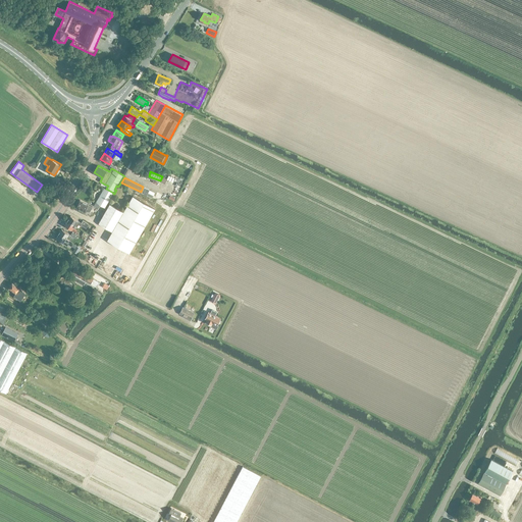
[(105,207),(113,194),(113,193),(106,189),(104,188),(96,202),(105,207)]
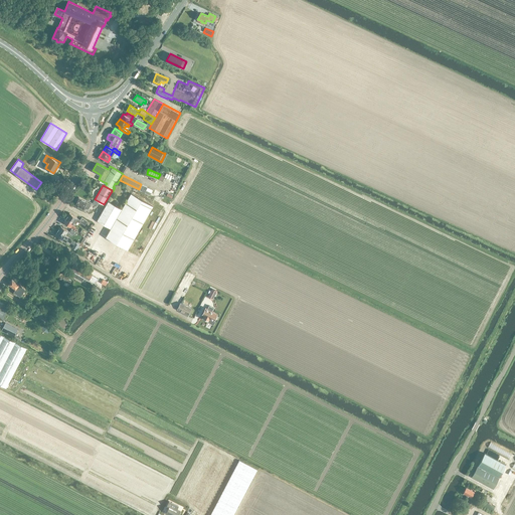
[(146,190),(147,187),(142,185),(139,190),(150,195),(151,193),(146,190)]
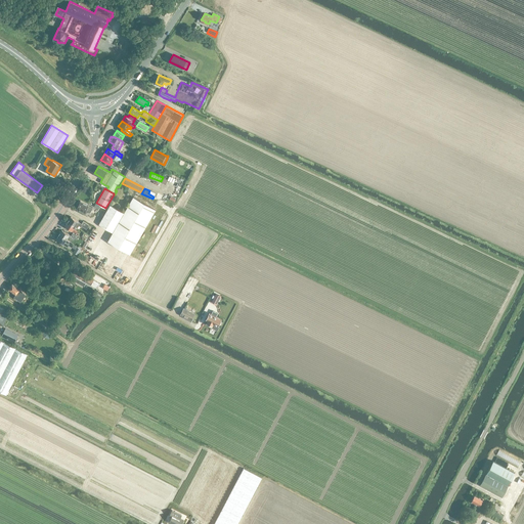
[(156,210),(153,208),(133,197),(124,212),(122,212),(111,205),(99,224),(122,237),(135,245),(156,210)]
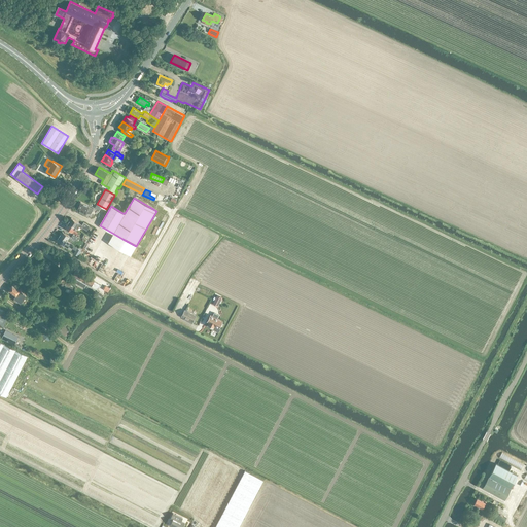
[(84,214),(86,211),(91,213),(93,209),(89,207),(80,203),(77,209),(84,214)]
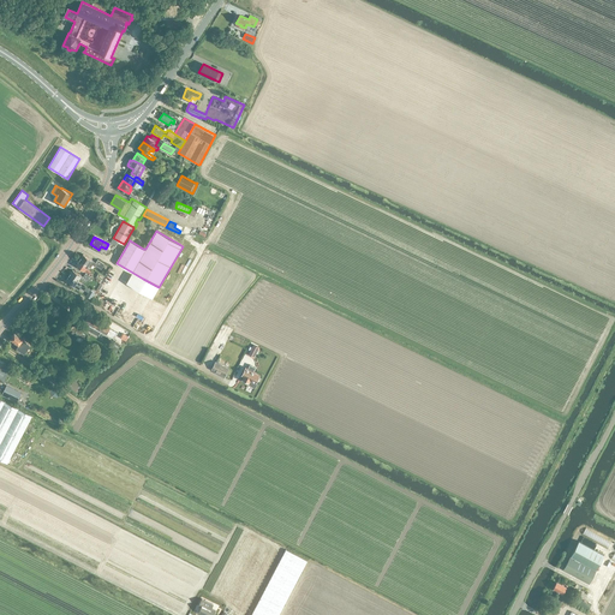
[(95,266),(101,269),(105,264),(97,260),(96,262),(83,255),(79,260),(89,266),(91,268),(93,264),(95,266)]
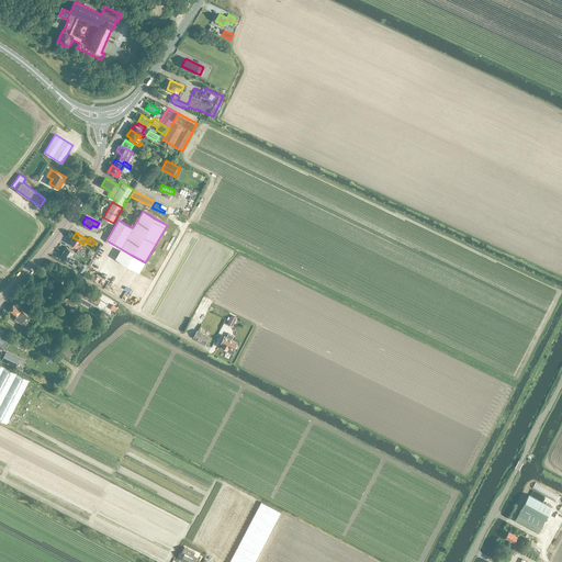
[(81,243),(72,237),(69,242),(81,250),(83,248),(79,245),(81,243)]
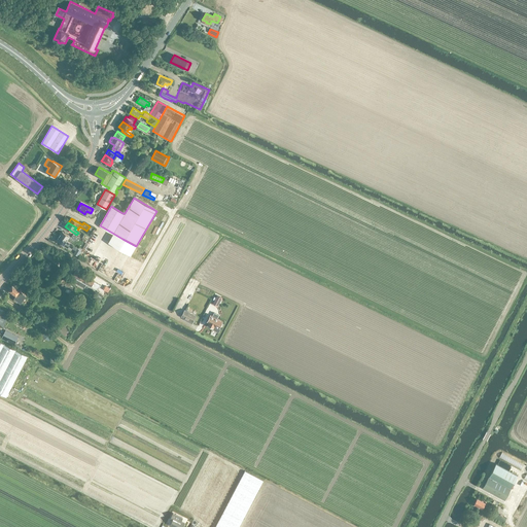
[(63,231),(59,236),(67,241),(68,239),(73,242),(75,239),(76,240),(77,238),(74,236),(72,238),(63,231)]
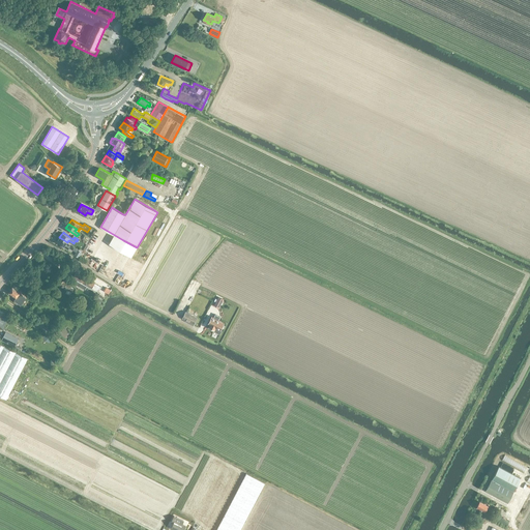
[(56,241),(64,246),(68,249),(69,247),(66,244),(67,242),(59,237),(56,241)]
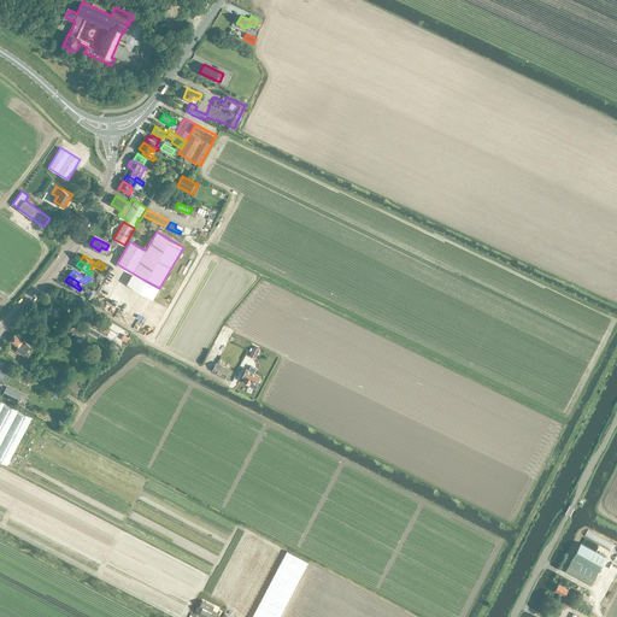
[(86,328),(86,329),(99,336),(101,333),(115,340),(117,334),(110,330),(110,329),(100,323),(101,322),(99,319),(98,322),(88,317),(84,323),(86,323),(83,327),(86,328)]
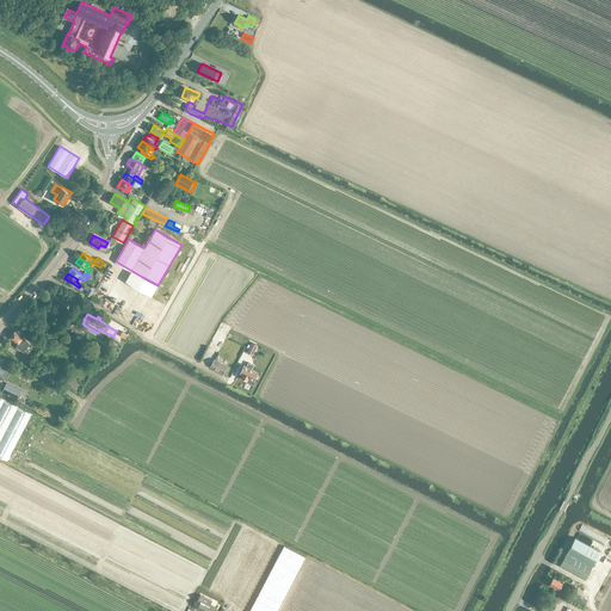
[(82,331),(85,325),(82,323),(76,320),(78,319),(71,315),(65,327),(82,337),(85,332),(82,331)]
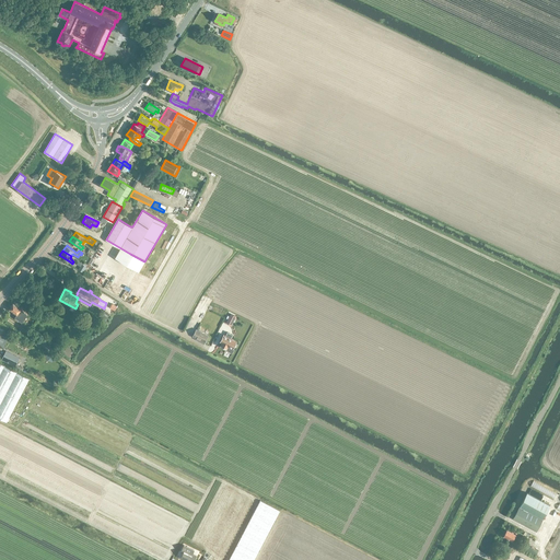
[(16,314),(14,316),(22,322),(28,314),(21,308),(13,303),(9,308),(16,314)]
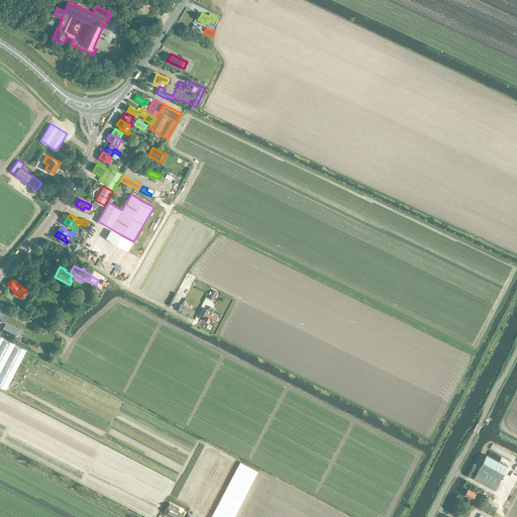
[(102,290),(97,287),(93,294),(98,297),(102,290)]
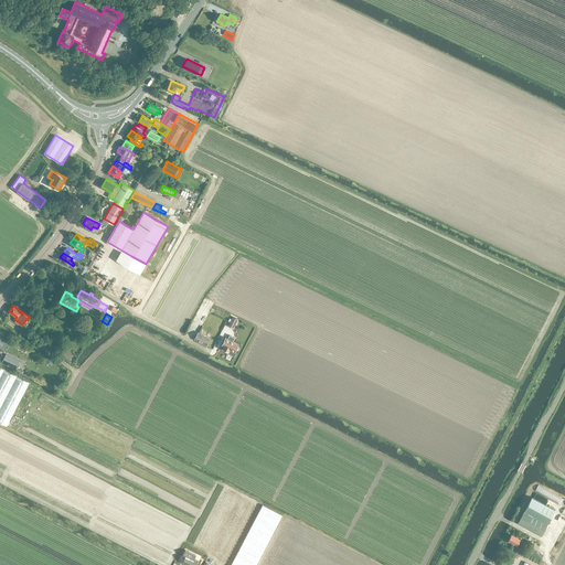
[(233,317),(228,326),(233,328),(238,319),(233,317)]
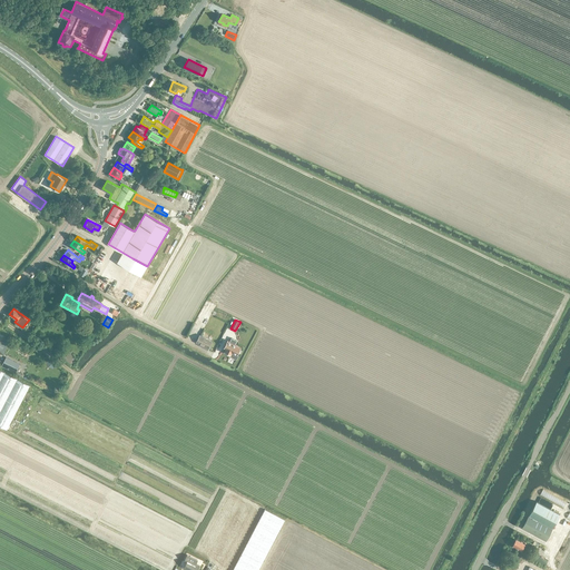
[(208,349),(213,342),(199,335),(196,342),(208,349)]
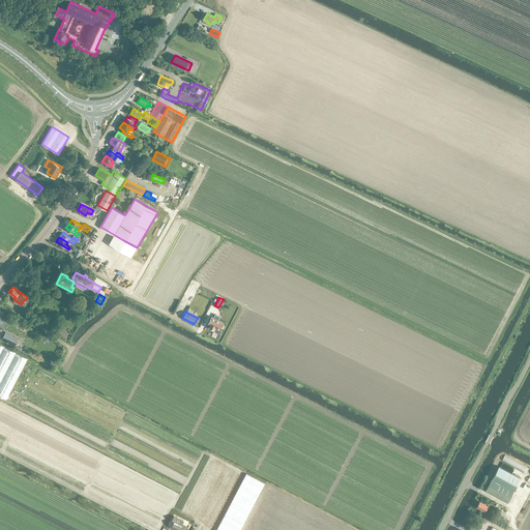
[(210,316),(206,323),(208,324),(207,326),(212,329),(211,330),(217,333),(219,329),(218,329),(222,323),(217,321),(217,320),(216,319),(218,316),(213,314),(211,317),(210,316)]
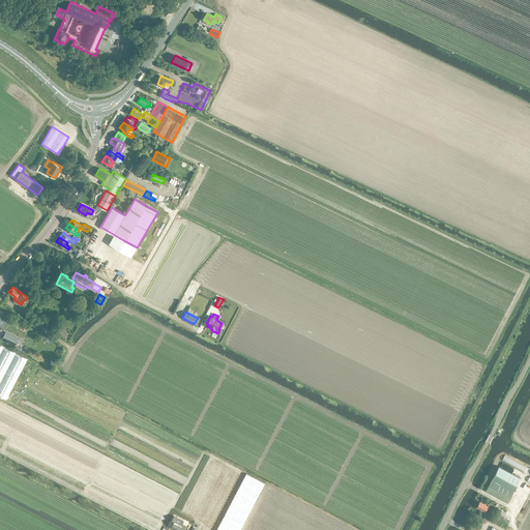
[(19,339),(6,331),(2,341),(15,347),(19,339)]
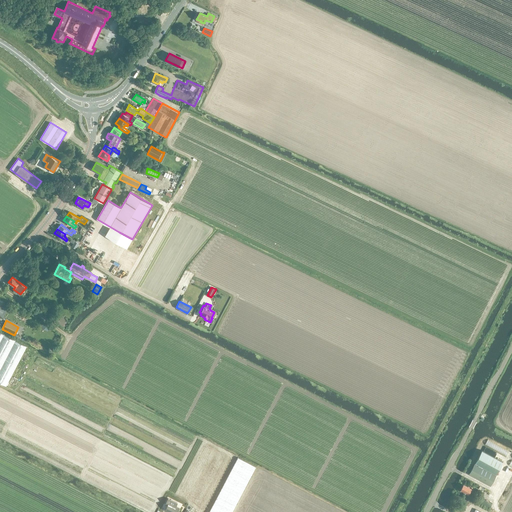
[(41,331),(37,338),(42,340),(45,333),(41,331)]
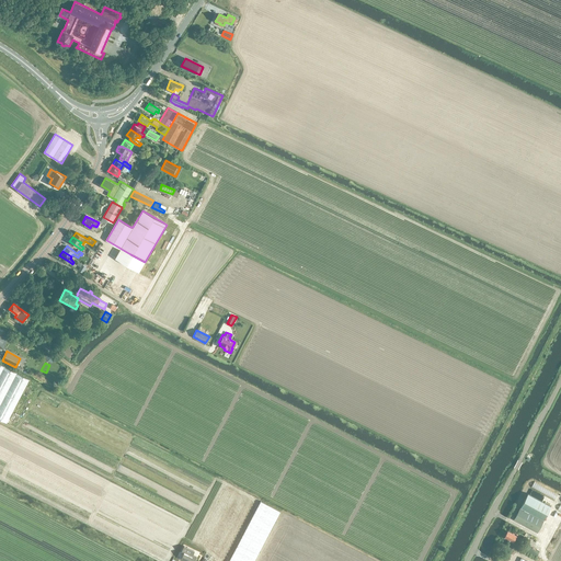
[(0,364),(0,419),(7,423),(30,379),(0,364)]
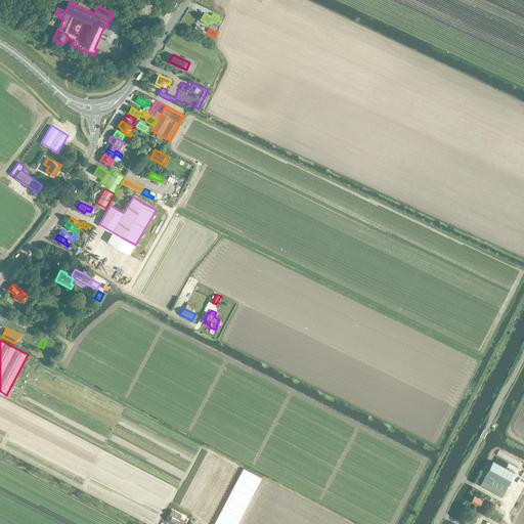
[(499,449),(496,454),(518,466),(521,461),(499,449)]
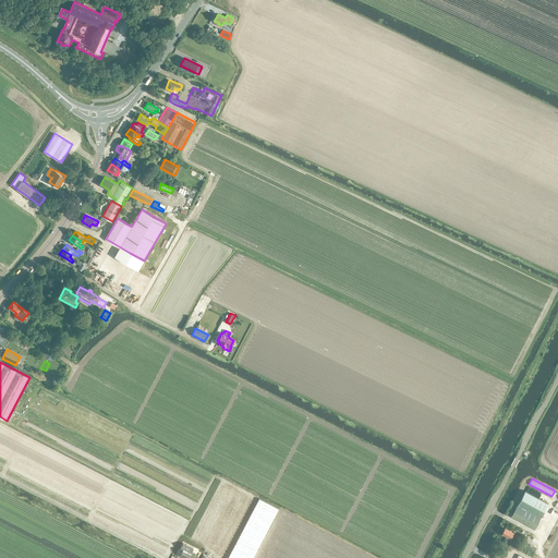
[(534,529),(541,518),(548,504),(525,490),(511,517),(534,529)]
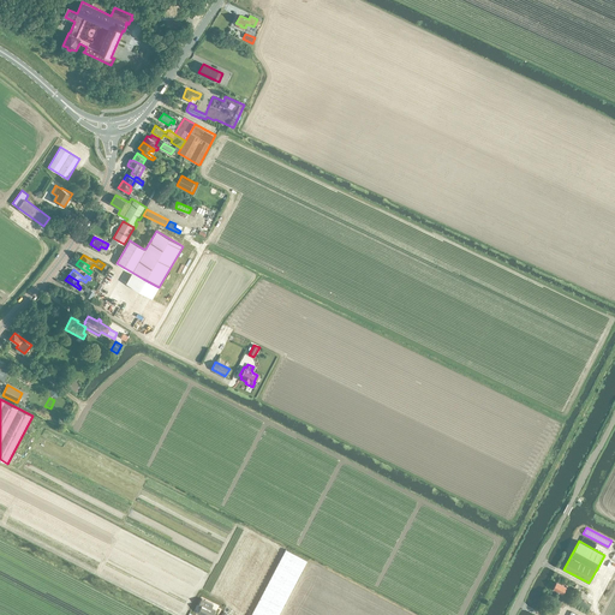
[(278,614),(308,561),(286,549),(250,614),(278,614)]
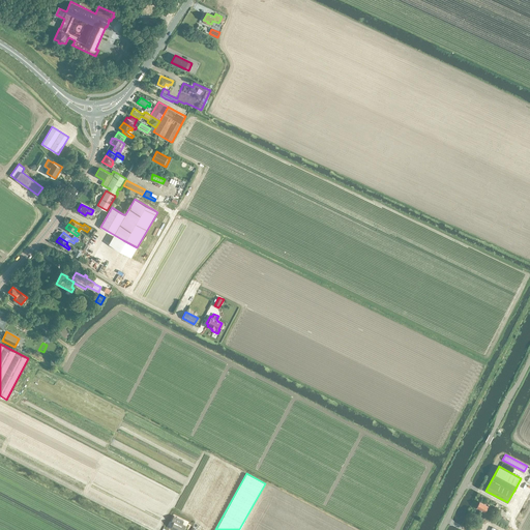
[(488,505),(479,501),(476,507),(484,511),(488,505)]
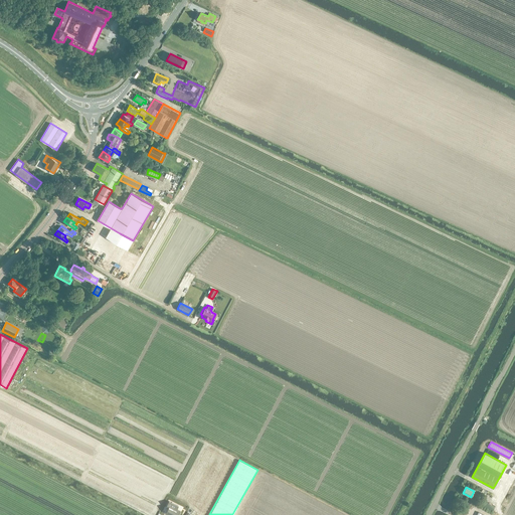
[(476,502),(483,506),(482,506),(493,511),(495,507),(494,506),(495,504),(493,504),(492,505),(485,501),(484,503),(478,499),(476,502)]
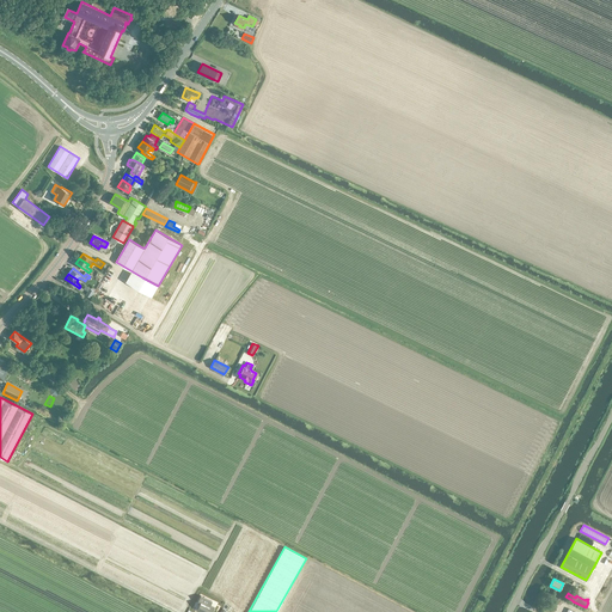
[(201,595),(197,603),(200,604),(197,610),(201,611),(212,611),(215,606),(210,605),(213,601),(201,595)]
